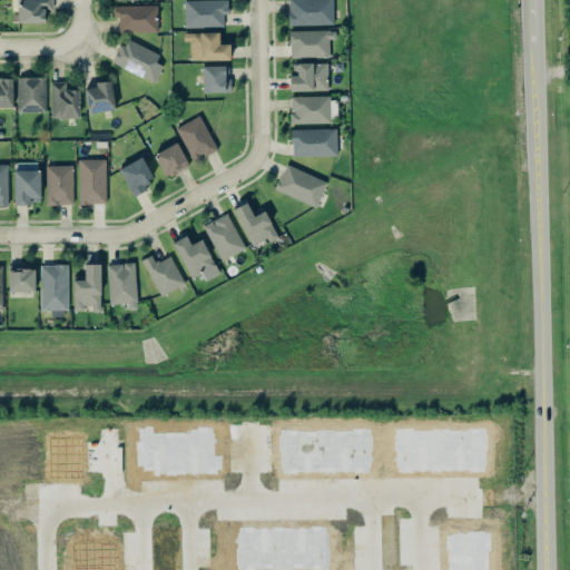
[(17,0),(18,22),(45,22),(45,9),(52,9),(52,0),(17,0)]
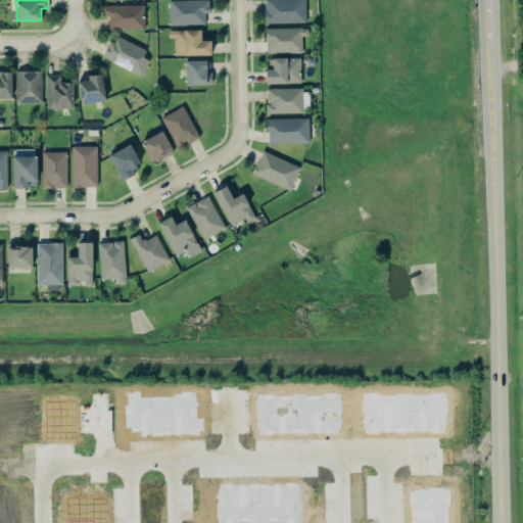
[(170,0),(171,25),(205,24),(205,12),(209,12),(209,0),(170,0)]
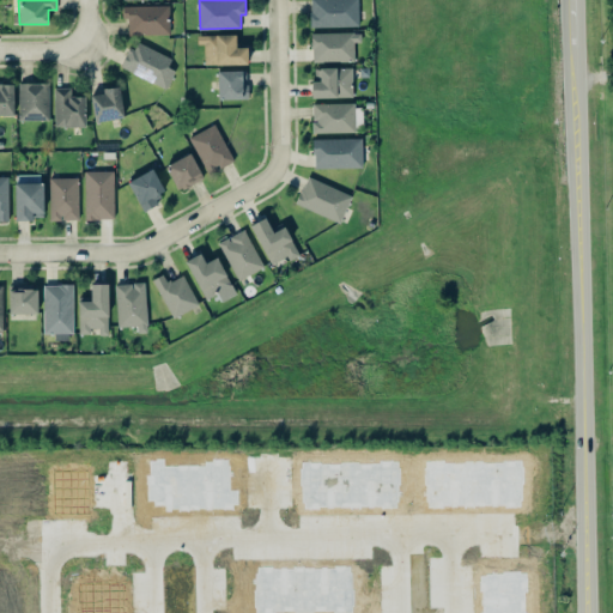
[(310,0),(310,26),(359,26),(358,0),(310,0)]
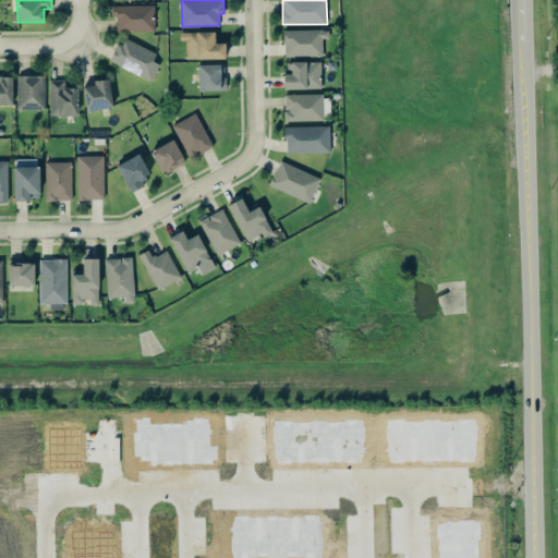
[(155,31),(154,4),(112,5),(112,16),(117,16),(117,32),(155,31)]
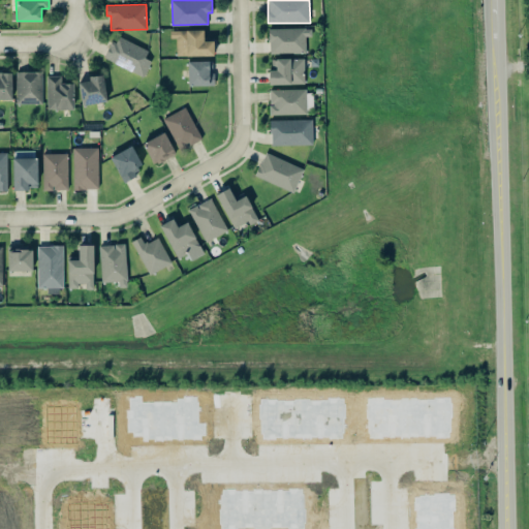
[(270,53),(306,52),(306,35),(311,35),(311,27),(269,28),(270,53)]
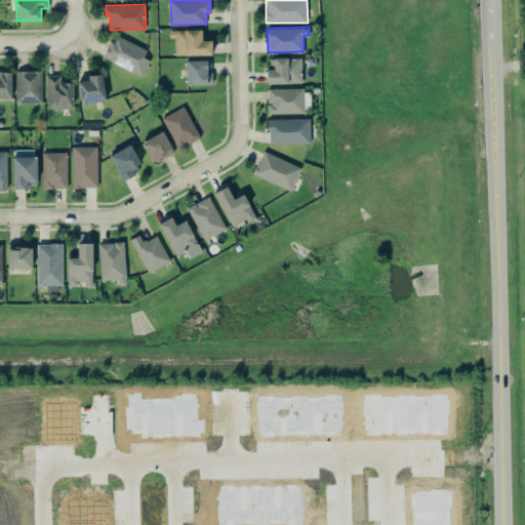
[(212,54),(212,40),(202,40),(202,29),(169,30),(169,38),(175,38),(175,54),(212,54)]
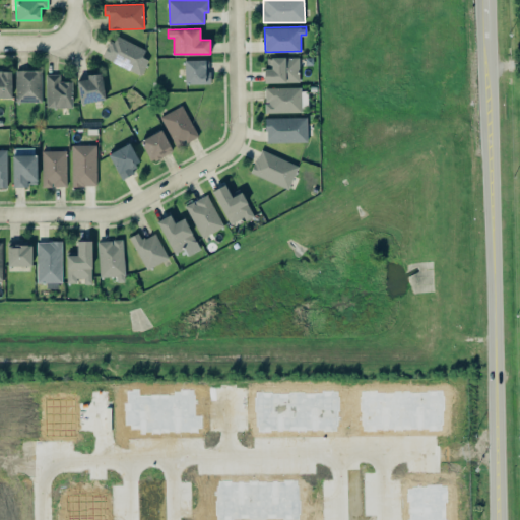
[(103,56),(141,74),(148,59),(142,56),(146,49),(114,34),(103,56)]
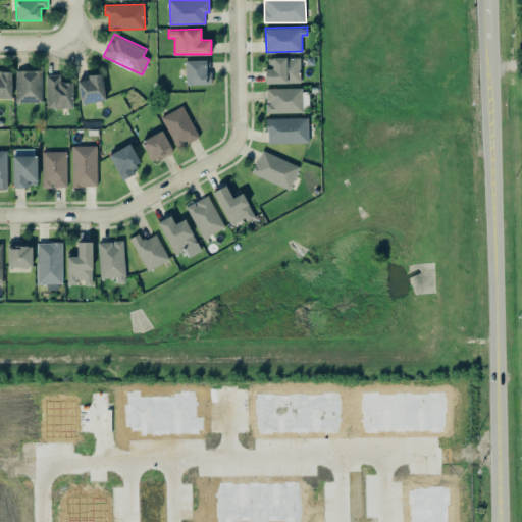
[(301,83),(300,57),(269,57),(269,68),(265,68),(265,83),(301,83)]
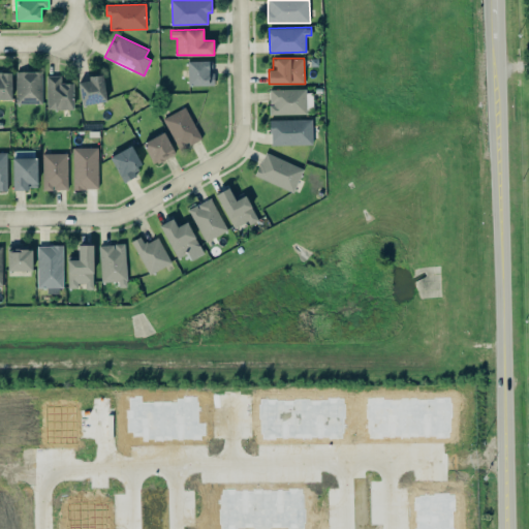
[(213,60),(188,61),(188,85),(214,85),(213,60)]
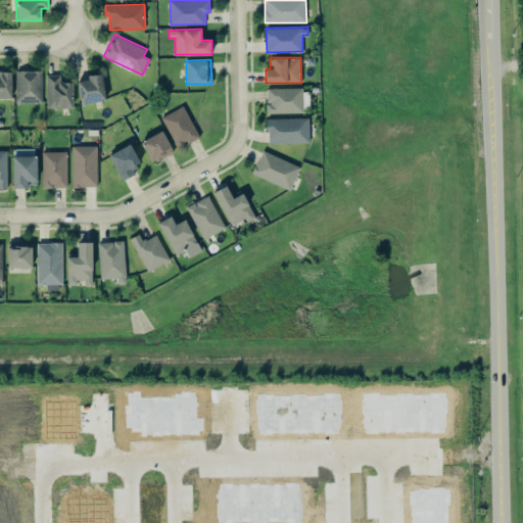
[(11,70),(0,70),(0,97),(12,98),(11,70)]
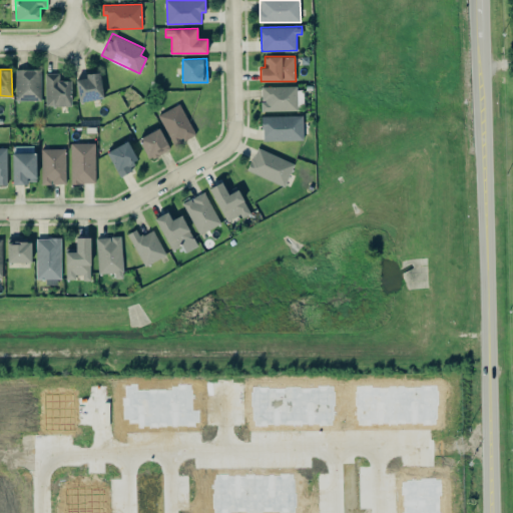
[(41,100),(41,69),(16,69),(17,100),(41,100)]
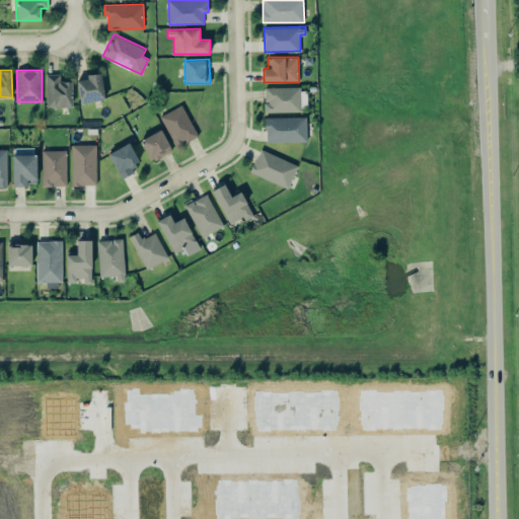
[(72,81),(60,80),(60,74),(47,73),(46,106),(72,106),(72,81)]
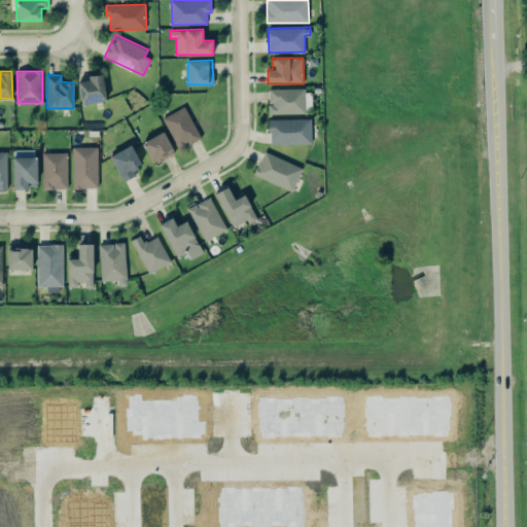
[(89,79),(77,81),(81,105),(107,100),(102,74),(89,76),(89,79)]
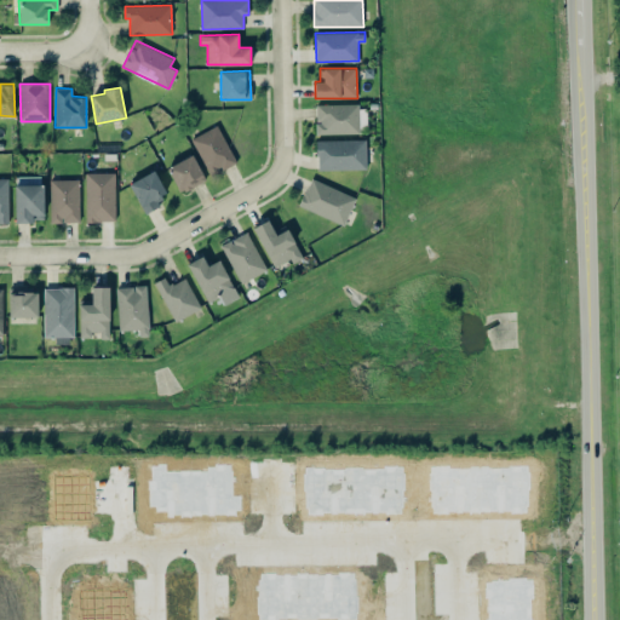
[(316,133),(363,135),(363,105),(316,104),(316,133)]
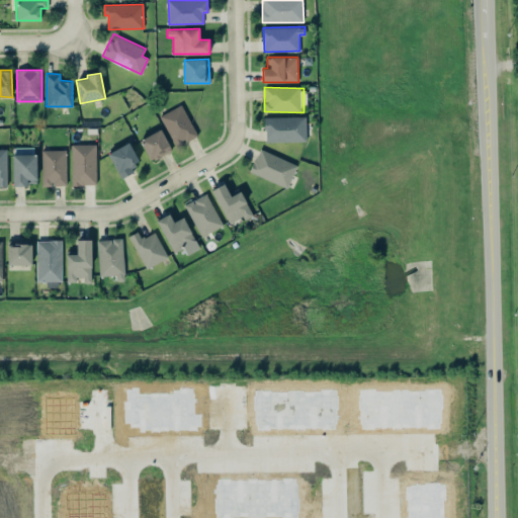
[(161,114),(176,147),(197,137),(182,104),(161,114)]
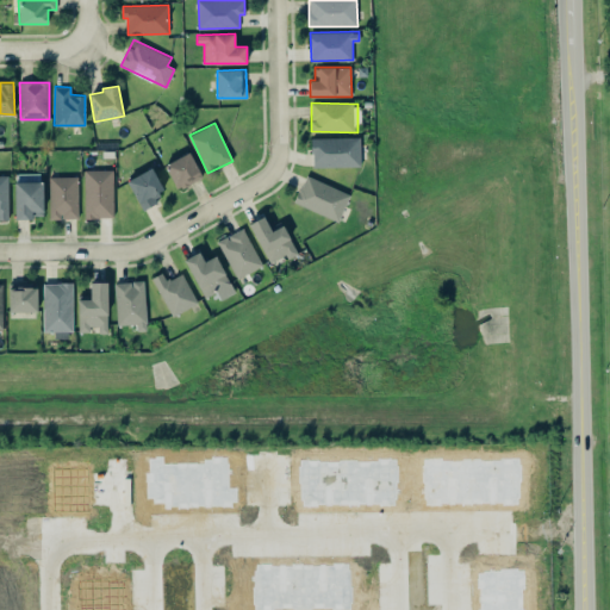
[(312,138),(312,167),(360,166),(360,137),(312,138)]
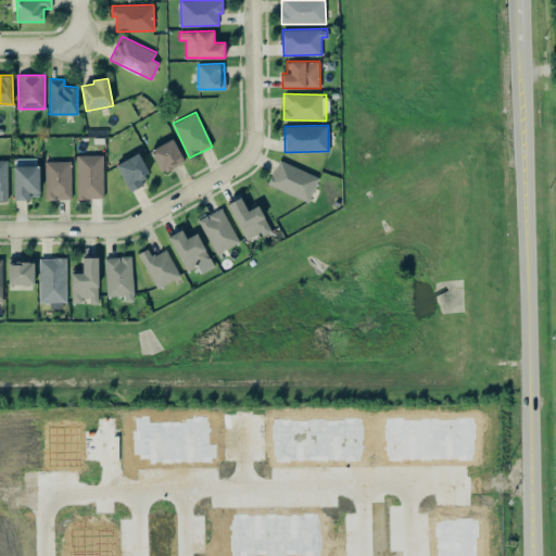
[(162,173),(185,161),(173,138),(150,150),(162,173)]
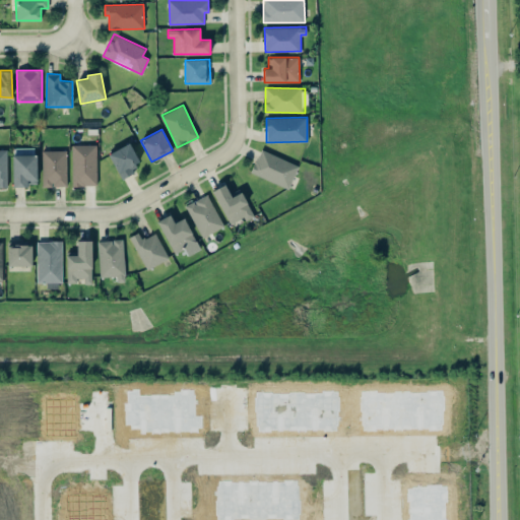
[(134,173),(132,166),(139,164),(131,143),(109,151),(119,179),(134,173)]
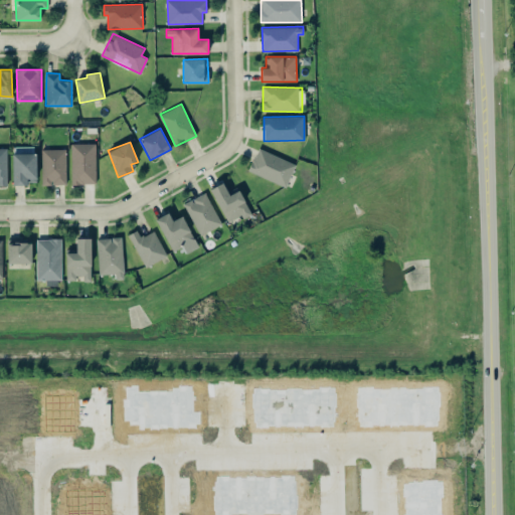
[(96,143),(71,143),(71,184),(96,183),(96,143)]
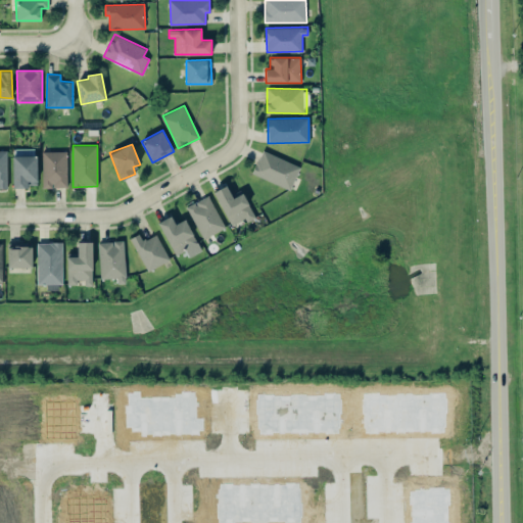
[(12,188),(28,188),(28,183),(37,183),(37,148),(12,148),(12,188)]
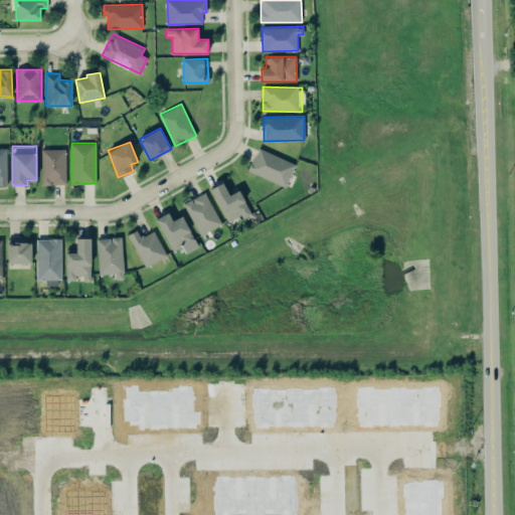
[(41,149),(42,185),(66,184),(66,149),(41,149)]
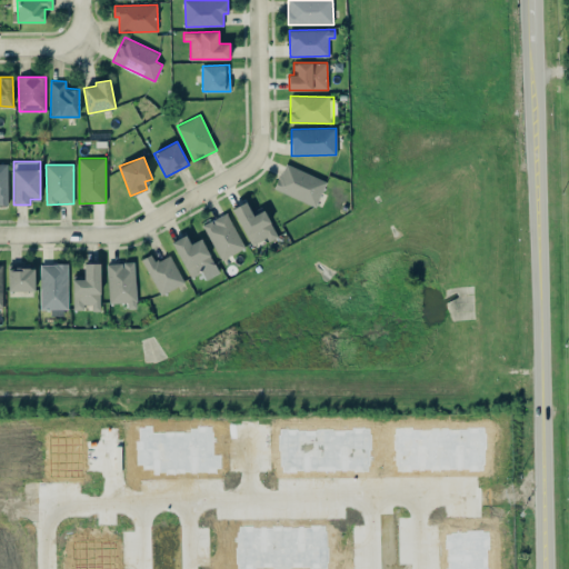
[(275,191),(318,205),(326,178),(283,165),(275,191)]
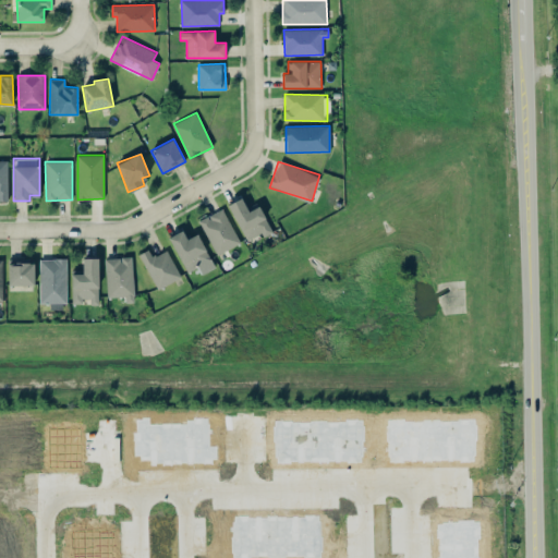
[(259,205),(247,210),(241,197),(228,204),(245,241),(262,233),(264,237),(273,232),(259,205)]
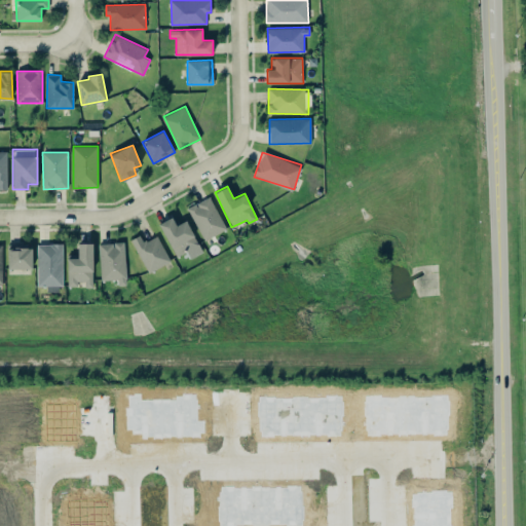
[(188,208),(203,240),(226,229),(211,196),(188,208)]
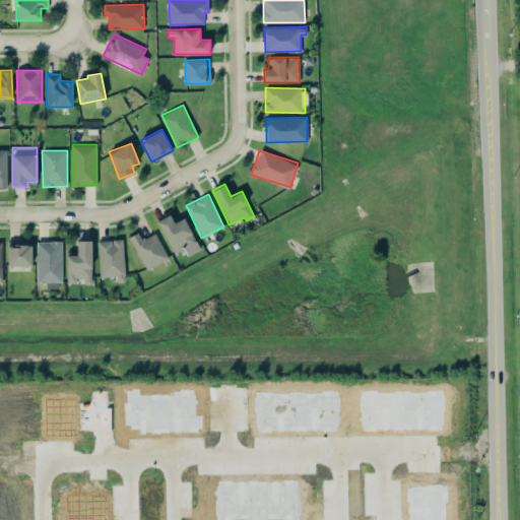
[(156,221),(174,254),(185,248),(188,255),(200,249),(184,217),(174,222),(170,214),(156,221)]
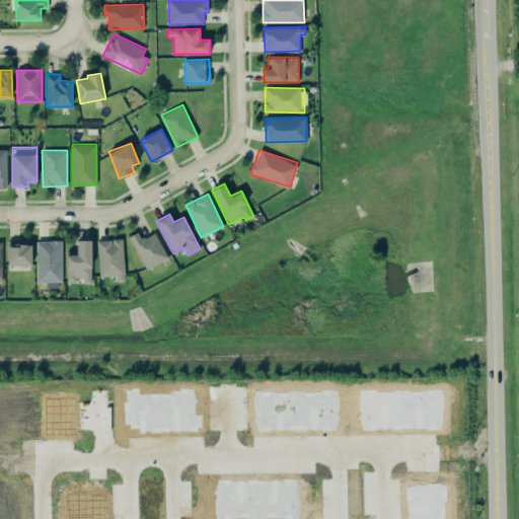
[(129,236),(146,269),(168,257),(155,232),(143,238),(139,231),(129,236)]
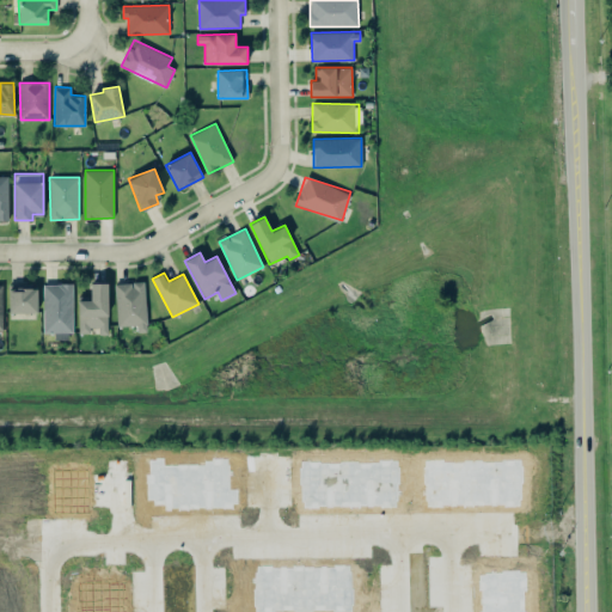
[(117,326),(138,325),(138,331),(147,331),(146,281),(116,282),(117,326)]
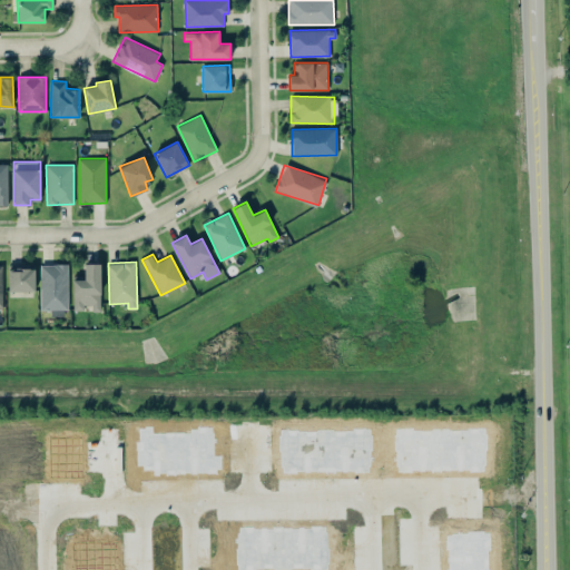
[(74,307),(92,307),(92,311),(101,311),(100,263),(85,264),(85,276),(72,276),(74,307)]
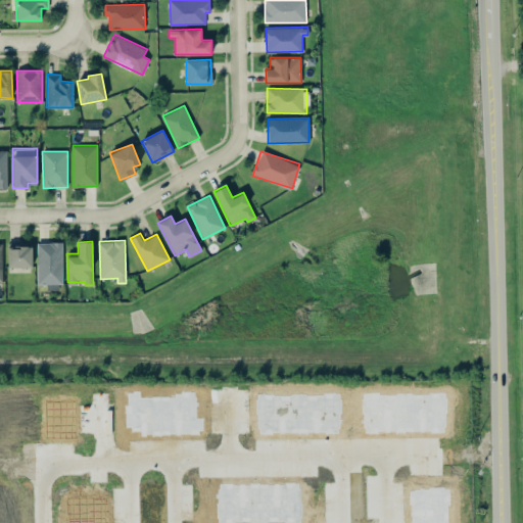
[(32,244),(8,244),(7,267),(32,267),(32,244)]
